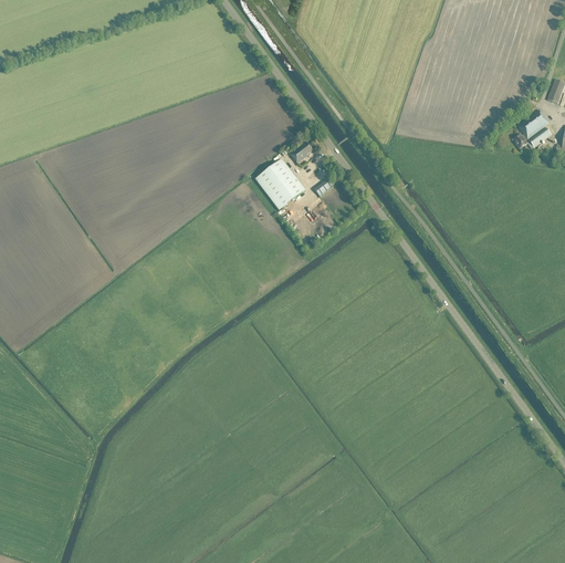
[(557,102),(564,82),(554,77),(546,98),(557,102)]
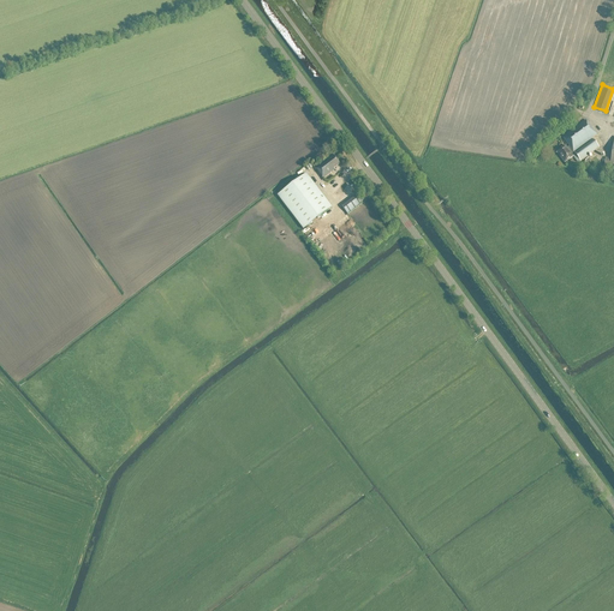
[(572,149),(596,132),(585,118),(561,135),(572,149)]
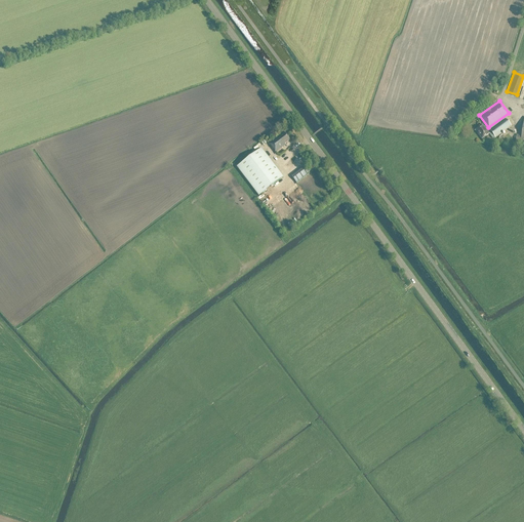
[(515,141),(523,142),(523,115),(521,133),(516,132),(515,141)]
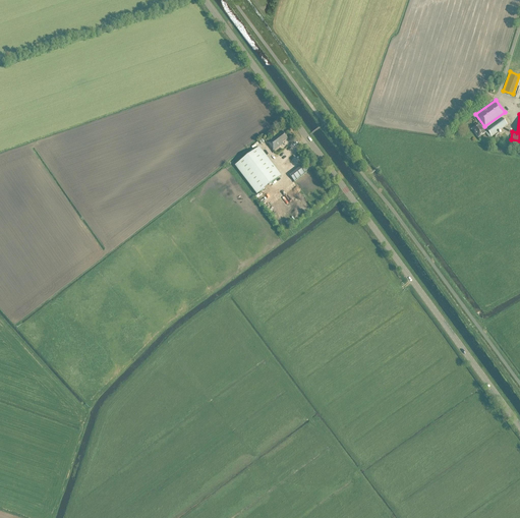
[(485,127),(490,134),(507,123),(502,116),(485,127)]
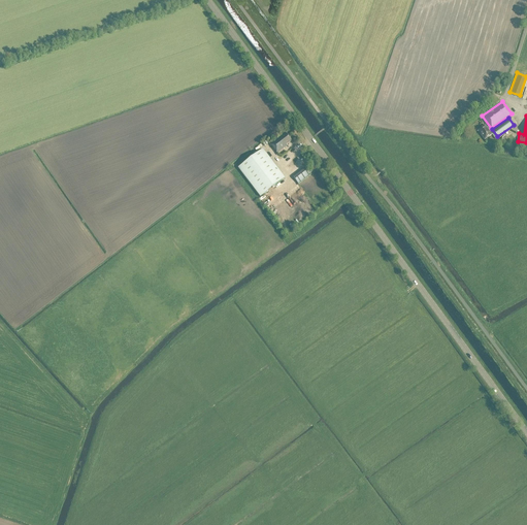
[(484,137),(491,132),(485,123),(476,128),(484,137)]
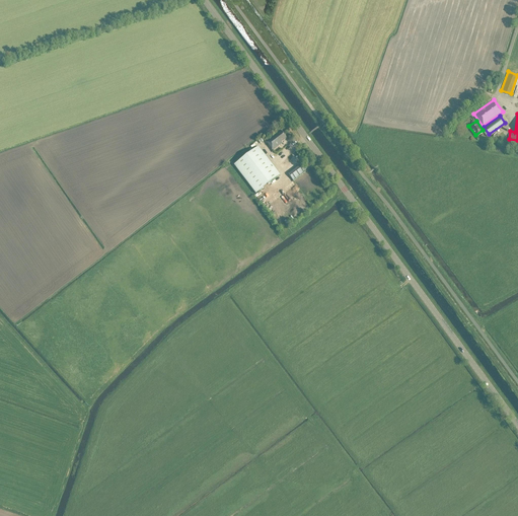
[(285,137),(280,130),(275,134),(274,132),(264,140),(271,149),(278,144),(281,141),(280,140),(285,137)]
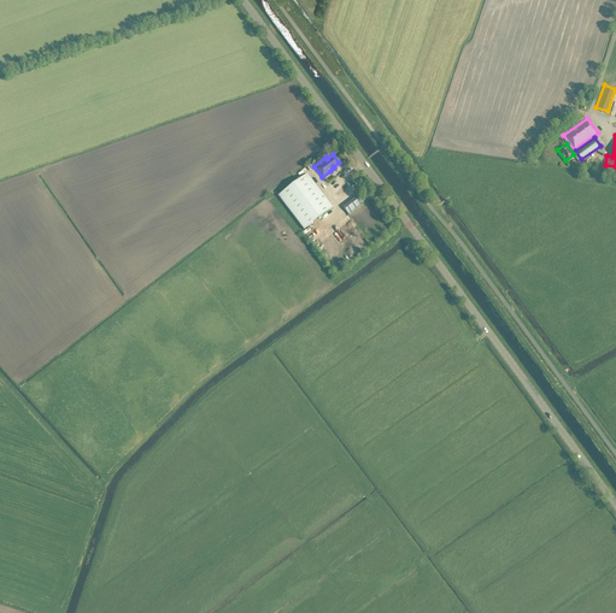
[(303,228),(332,206),(306,172),(277,194),(303,228)]
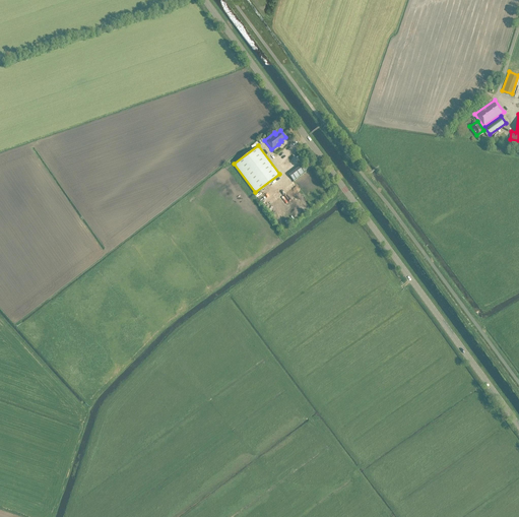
[(293,179),(305,170),(301,164),(287,173),(293,179)]
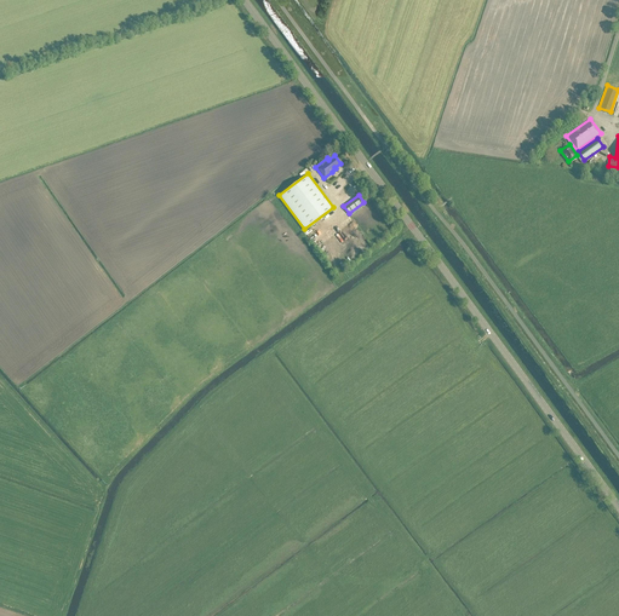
[(350,245),(359,254),(371,245),(368,241),(362,246),(356,240),(350,245)]
